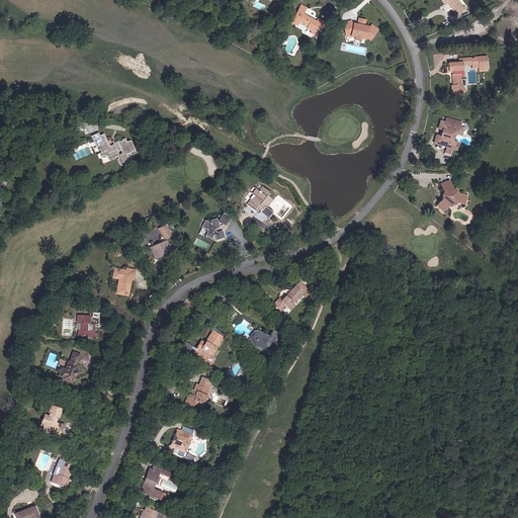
[(455,16),(463,10),(455,0),(440,0),(444,6),(447,5),(455,16)]
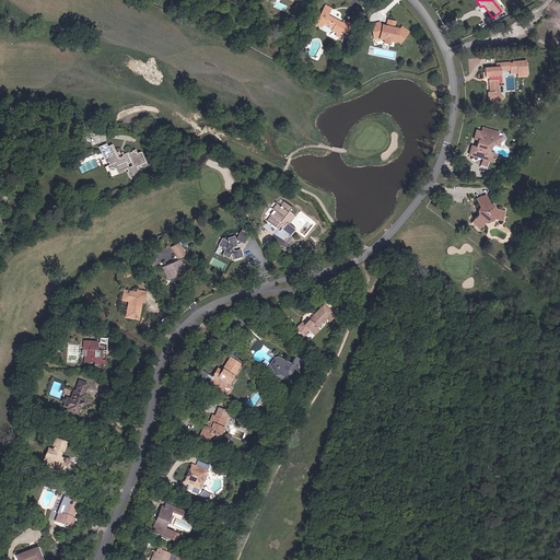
[(338,34),(345,38),(353,23),(348,20),(346,23),(330,14),(331,13),(326,10),(318,23),(324,25),(328,20),(337,25),(335,30),(339,32),(338,34)]
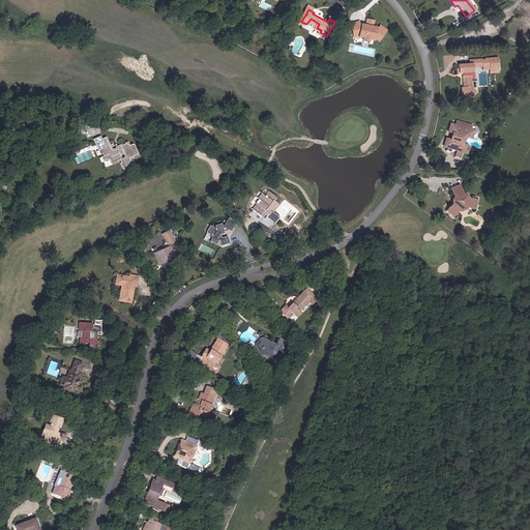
[(378,39),(382,42),(389,32),(382,28),(379,32),(378,28),(376,28),(370,27),(365,26),(365,28),(362,27),(360,23),(354,24),(356,36),(375,42),(378,39)]
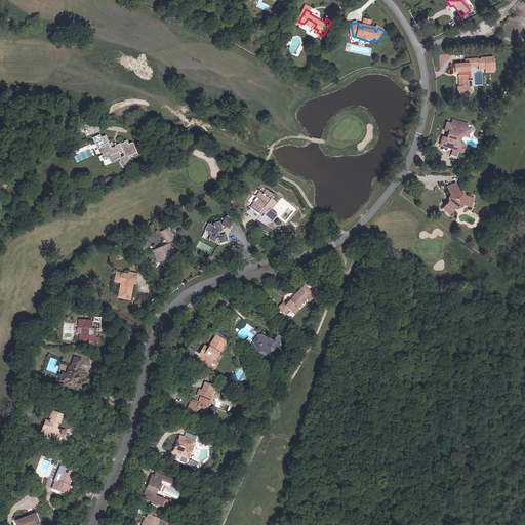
[(487,72),(496,72),(495,57),(467,58),(460,57),(450,57),(450,62),(450,65),(455,65),(455,68),(453,68),(454,79),(457,79),(457,87),(466,99),(476,92),(471,85),(470,75),(473,71),(487,70),(487,72)]
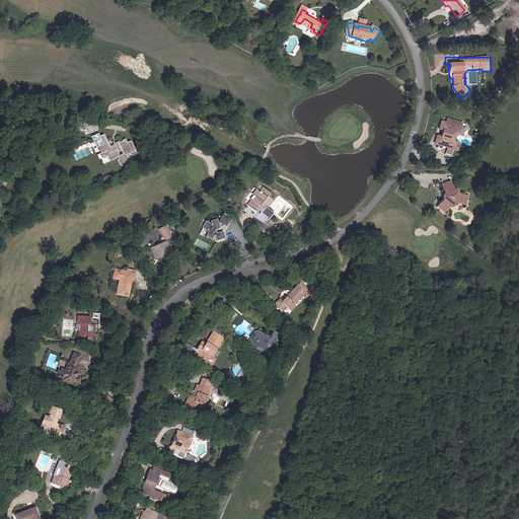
[(447,122),(440,120),(437,128),(441,129),(439,135),(435,134),(432,141),(446,146),(451,148),(455,146),(453,141),(450,140),(449,138),(451,133),(453,132),(456,133),(460,130),(458,126),(460,122),(454,120),(452,124),(447,122)]
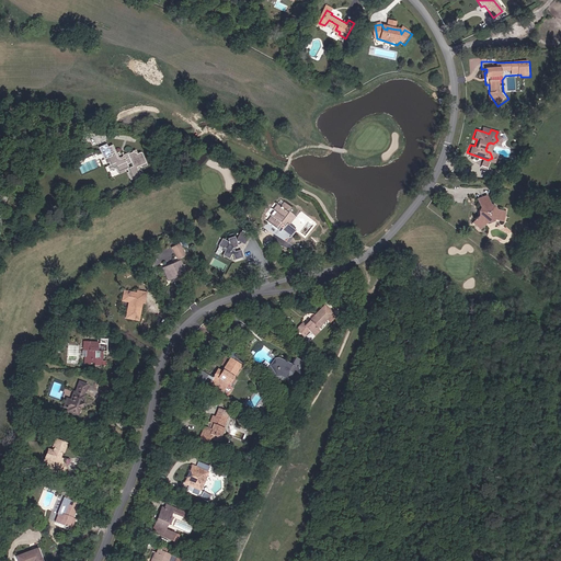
[(117,168),(127,163),(125,160),(129,158),(132,162),(127,164),(133,174),(140,171),(136,161),(146,158),(140,147),(134,149),(132,146),(125,148),(126,152),(123,153),(122,151),(117,153),(113,152),(106,139),(102,141),(101,137),(93,140),(100,153),(105,151),(111,164),(115,163),(117,168)]
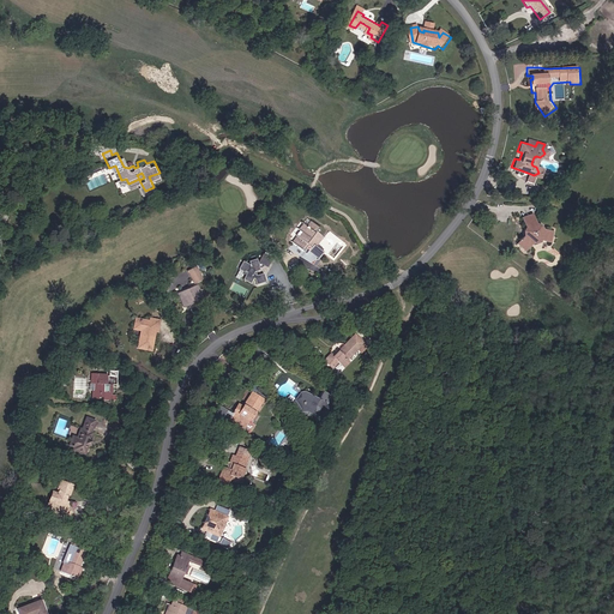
[(82,174),(83,178),(104,168),(102,164),(82,174)]
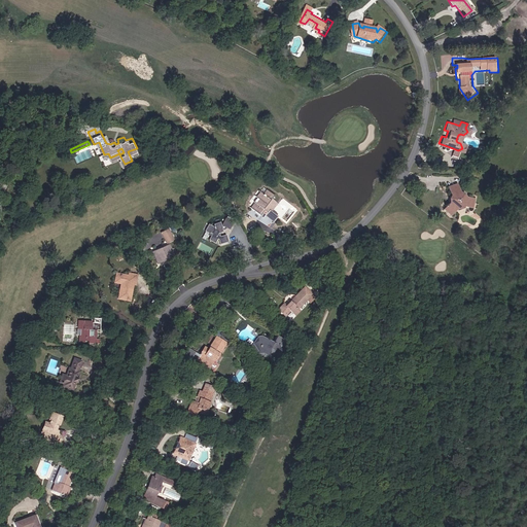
[(462,203),(471,206),(473,197),(462,194),(459,189),(455,180),(447,183),(450,195),(449,197),(447,201),(441,207),(447,214),(456,206),(462,203)]
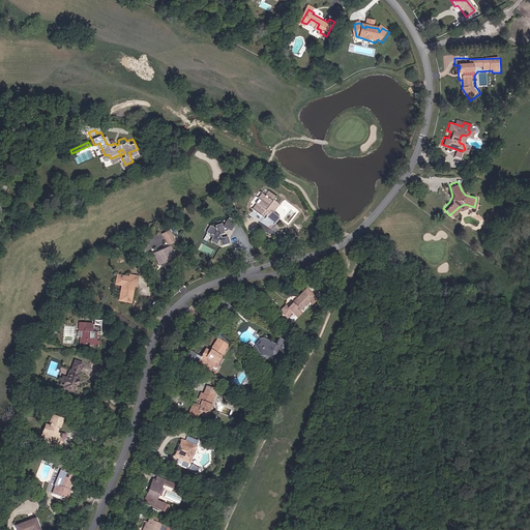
[(282,218),(275,213),(283,205),(274,198),(277,195),(270,190),(267,195),(264,194),(262,197),(261,196),(259,198),(264,202),(260,206),(258,205),(254,210),(263,217),(268,211),(271,213),(270,216),(278,223),(282,218)]
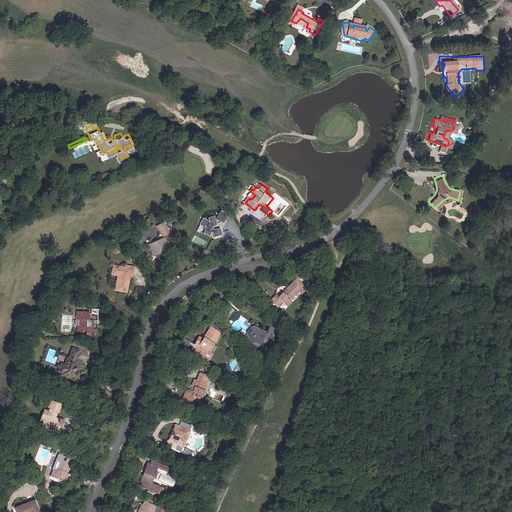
[(227,221),(229,222),(234,216),(227,211),(222,217),(227,221)]
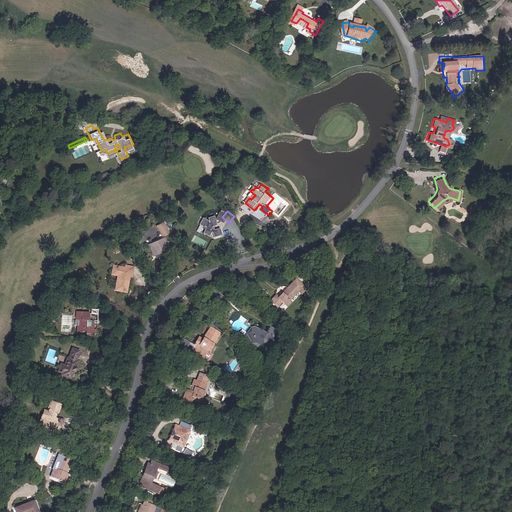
[(216,229),(218,227),(224,225),(224,223),(227,221),(222,217),(219,218),(218,216),(213,218),(213,220),(212,222),(206,219),(203,226),(206,228),(205,230),(208,232),(206,237),(212,239),(213,234),(216,235),(217,240),(225,237),(222,230),(218,231),(216,231),(216,229)]
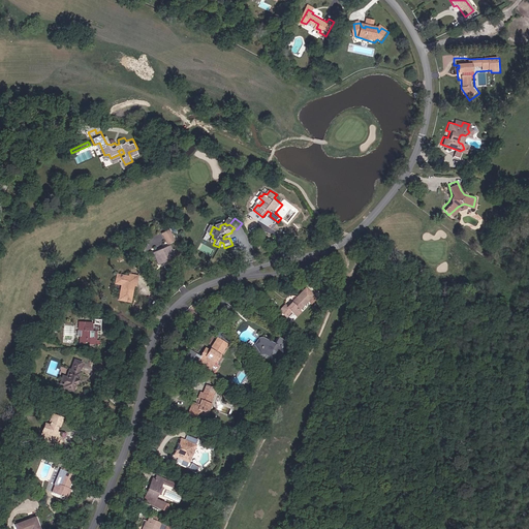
[(174,247),(178,246),(174,234),(166,237),(167,240),(166,240),(168,244),(172,242),(174,247)]
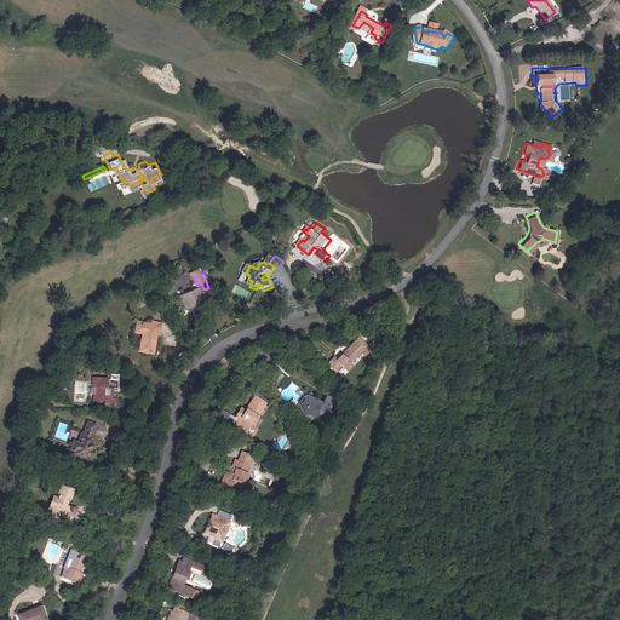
[(195,308),(206,303),(202,293),(182,300),(187,313),(195,310),(195,308)]
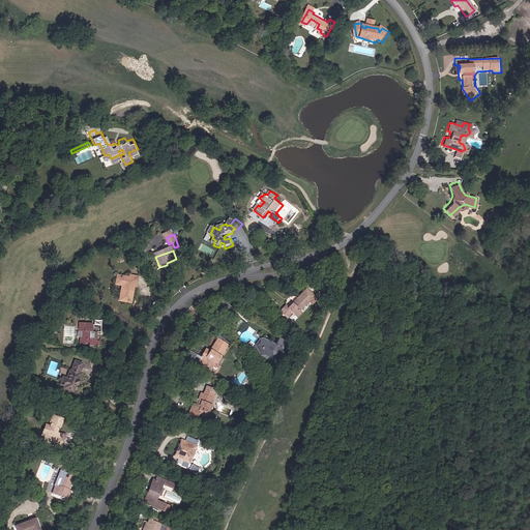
[(123,301),(134,302),(136,286),(136,282),(140,283),(141,276),(130,275),(129,277),(119,276),(118,284),(125,285),(123,301)]
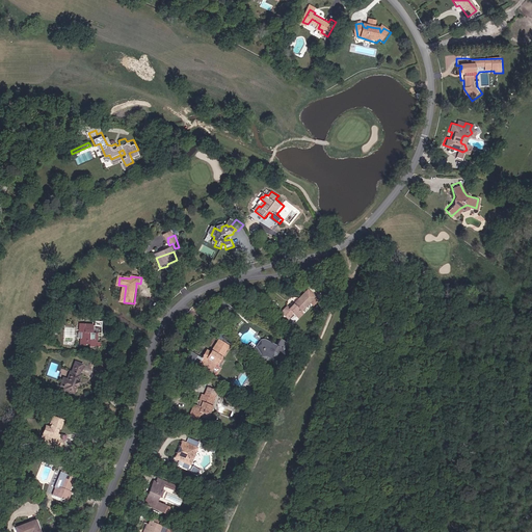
[(312,295),(310,293),(302,300),(304,302),(312,295)]
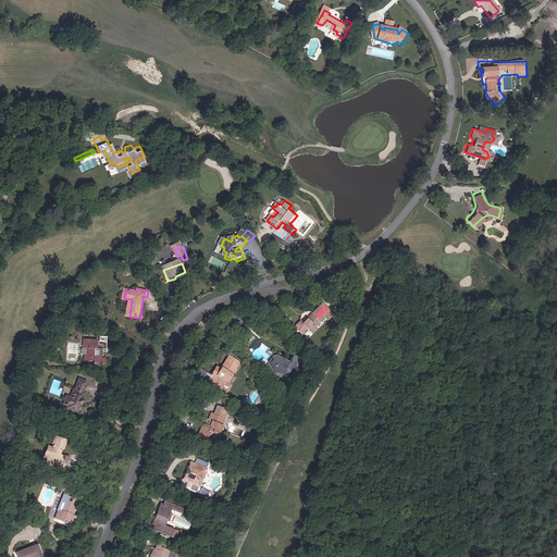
[(335,318),(326,309),(319,317),(317,314),(311,319),(313,321),(310,323),(309,322),(304,327),(302,326),(297,333),(302,338),(309,333),(313,337),(318,333),(316,331),(325,320),(329,323),(335,318)]
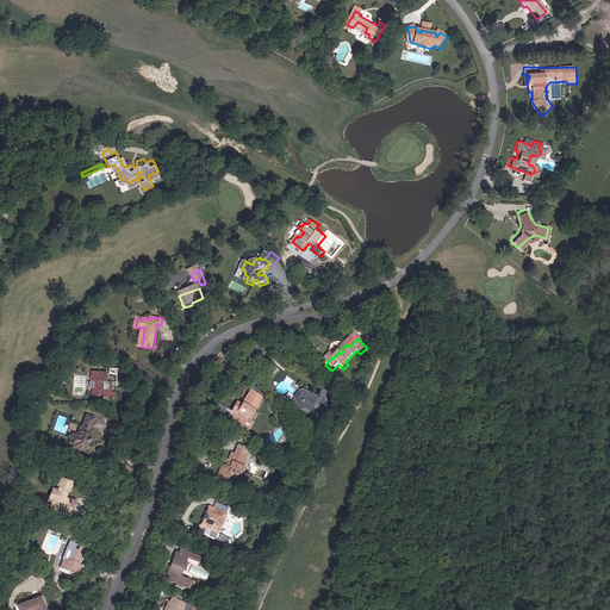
[(114,384),(122,384),(122,377),(113,377),(113,373),(94,372),(94,383),(100,383),(100,387),(95,388),(95,397),(101,398),(101,396),(105,396),(105,398),(113,399),(113,396),(116,396),(116,388),(114,388),(114,384)]
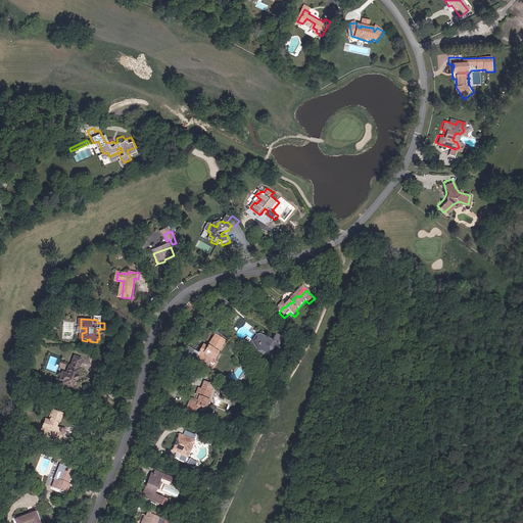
[(281,354),(282,351),(281,348),(285,341),(279,337),(275,344),(266,339),(263,344),(258,341),(262,336),(254,332),(249,340),(251,342),(253,354),(266,351),(271,355),(272,358),(274,360),(279,358),(281,354)]
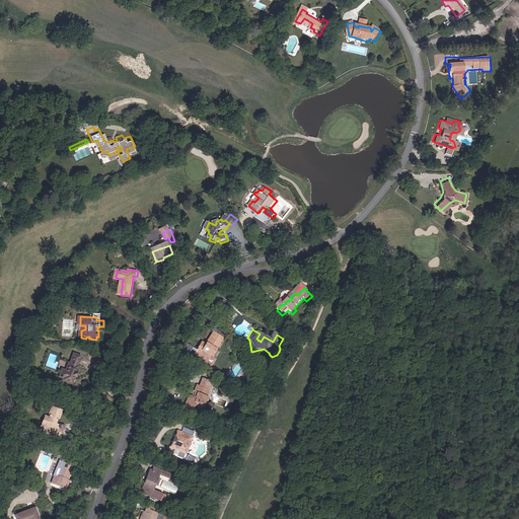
[(77,375),(78,370),(80,365),(79,365),(82,356),(74,353),(71,362),(69,362),(67,368),(66,372),(63,371),(61,376),(66,377),(70,378),(70,381),(74,382),(77,375)]
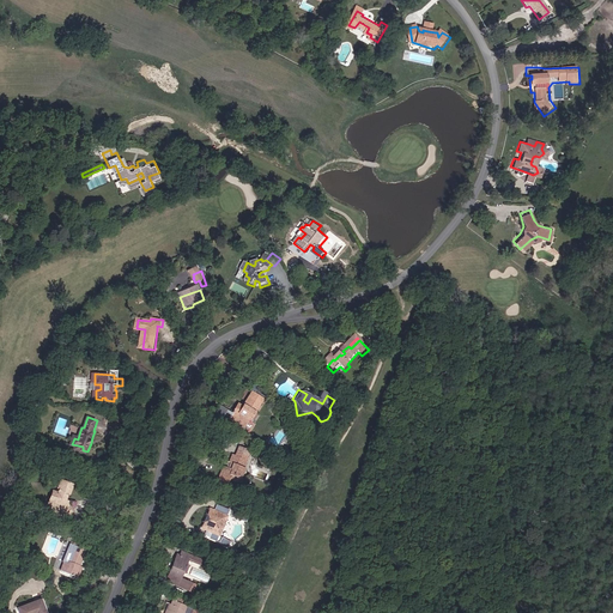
[(223,478),(238,485),(246,471),(244,471),(242,469),(247,456),(240,454),(237,456),(235,456),(229,469),(226,468),(223,478)]
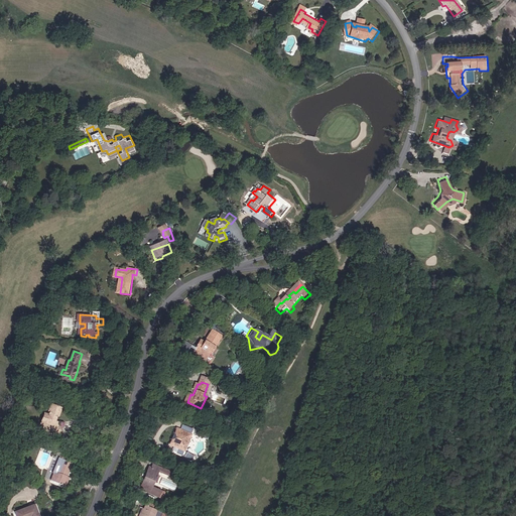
[(57,415),(60,415),(63,407),(53,403),(50,410),(52,410),(50,415),(46,414),(43,422),(47,423),(46,426),(45,430),(49,432),(49,434),(57,437),(58,434),(57,433),(58,431),(54,430),(56,424),(54,424),(55,421),(57,415)]
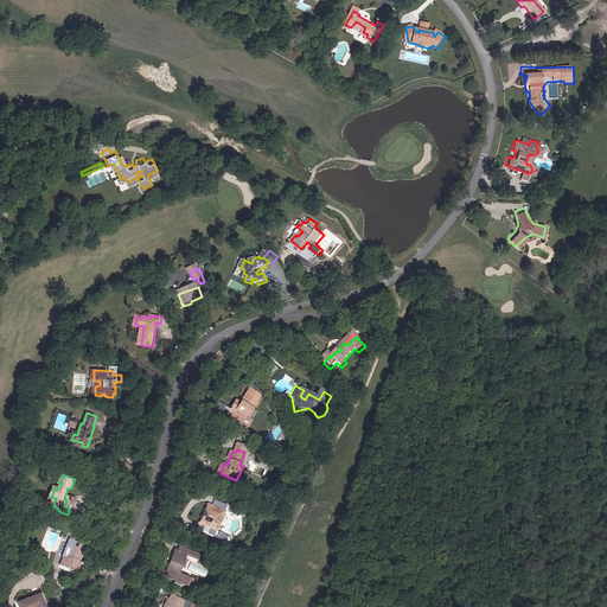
[(581,502),(576,509),(582,512),(587,505),(581,502)]
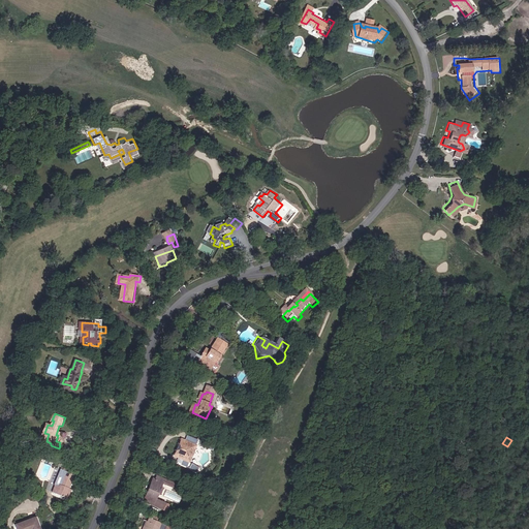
[(172,456),(178,459),(185,441),(179,438),(172,456)]
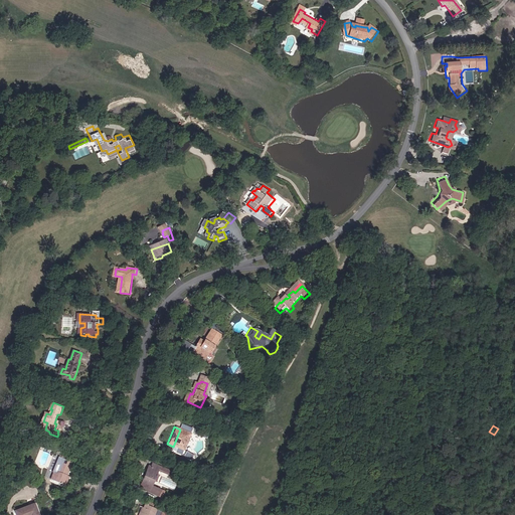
[(186,449),(184,448),(190,435),(180,430),(173,447),(182,451),(185,451),(186,449)]
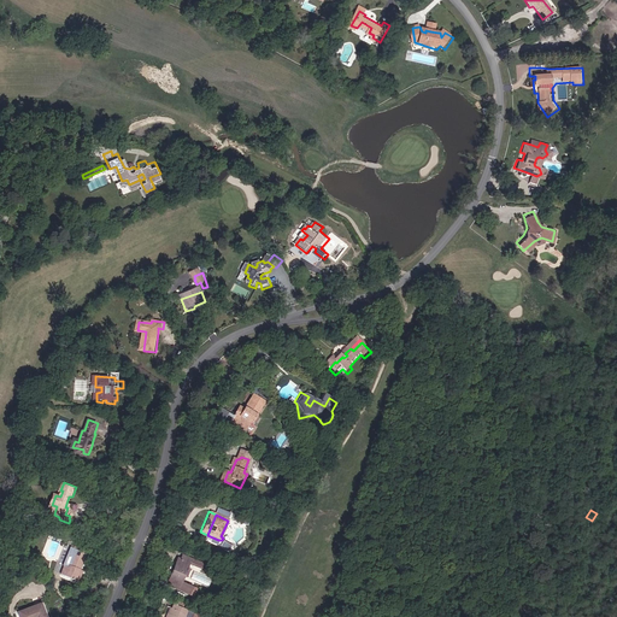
[(74,585),(77,574),(83,558),(71,553),(69,559),(72,560),(68,570),(64,569),(59,580),(74,585)]
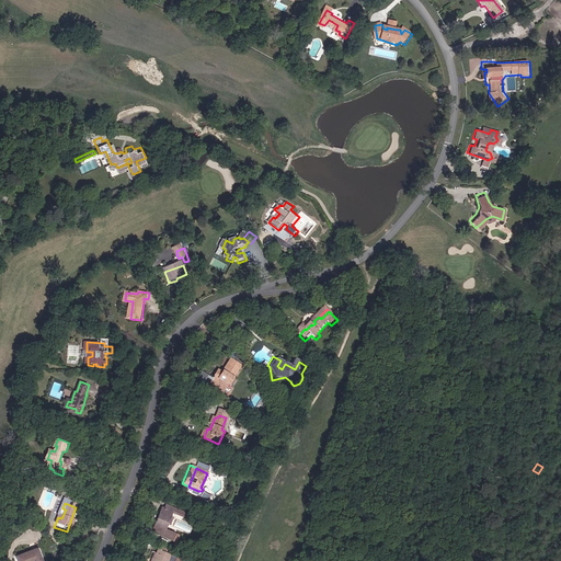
[(159,525),(163,519),(169,512),(162,507),(160,510),(158,508),(153,515),(156,516),(152,519),(150,518),(147,523),(156,529),(159,525)]
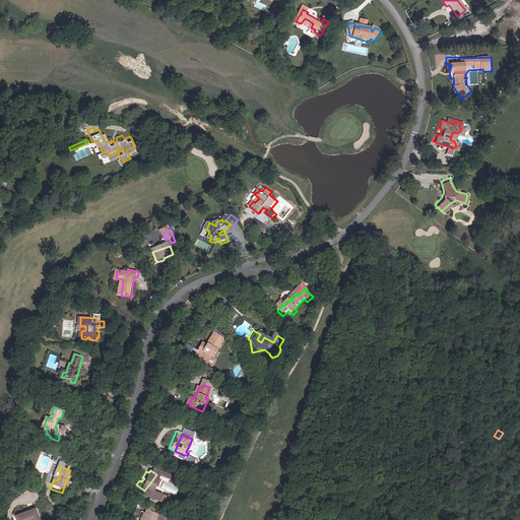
[(141,495),(144,491),(136,484),(133,489),(141,495)]
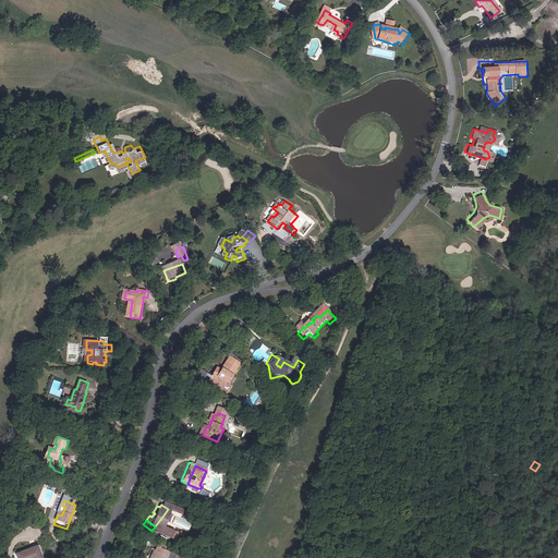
[(40,557),(36,546),(16,552),(19,557),(40,557)]
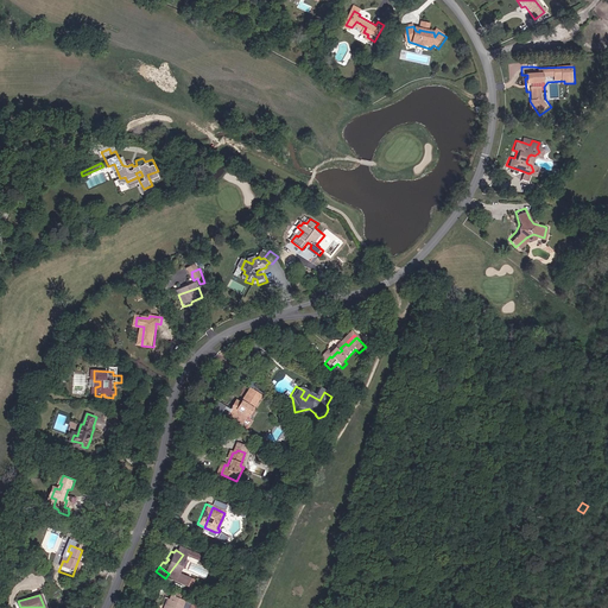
[(184,607),(185,607),(201,607),(202,607),(173,595),(168,607),(184,607)]
